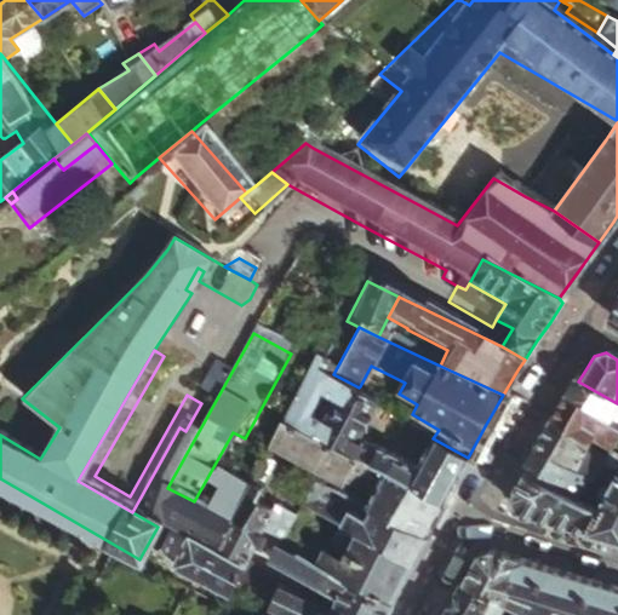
[(457,478),(468,458),(433,438),(417,430),(410,444),(425,453),(417,469),(355,441),(373,407),(372,407),(319,379),(324,369),(314,363),(287,414),(280,429),(444,503),(457,478)]
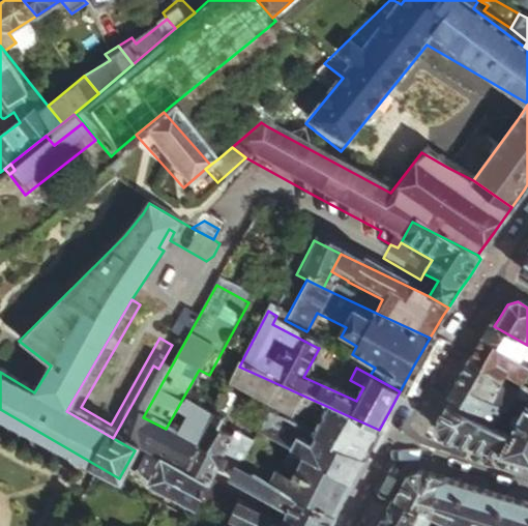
[(527,345),(494,326),(489,323),(487,327),(480,338),(527,366),(527,345)]
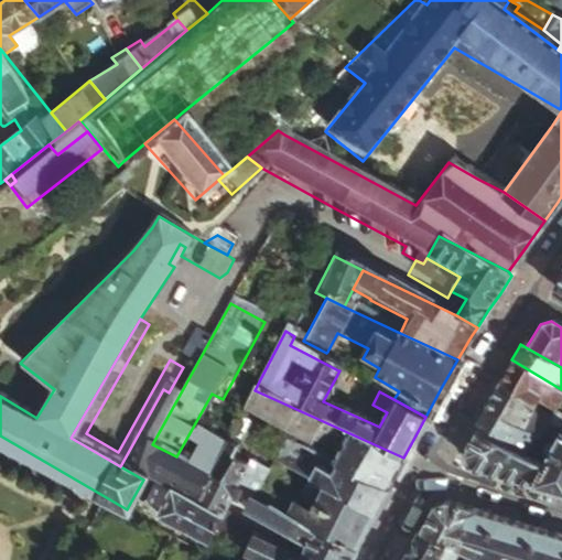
[(561,397),(561,389),(511,359),(507,367),(497,384),(535,402),(537,399),(553,412),(561,397)]
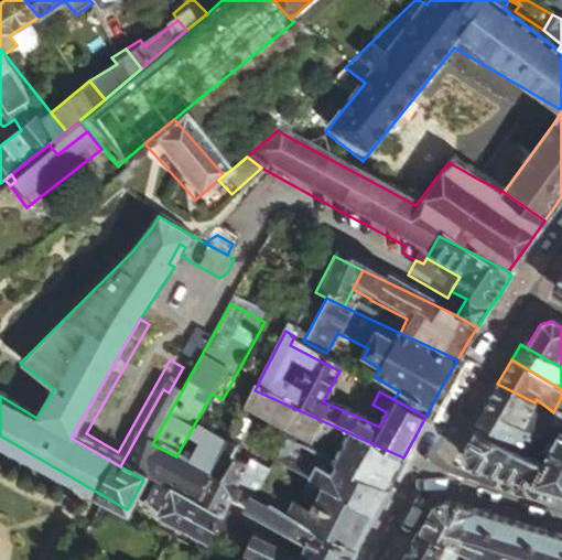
[(182,460),(176,456),(152,444),(192,373),(183,367),(169,392),(163,389),(120,466),(143,480),(144,476),(152,480),(169,488),(195,502),(209,474),(182,460)]
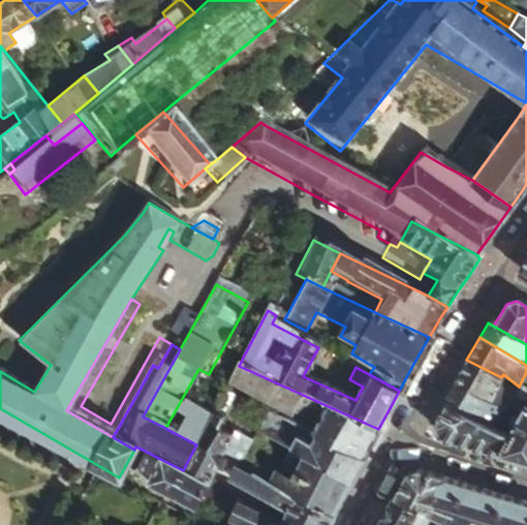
[(228,360),(239,366),(245,353),(235,347),(228,360)]
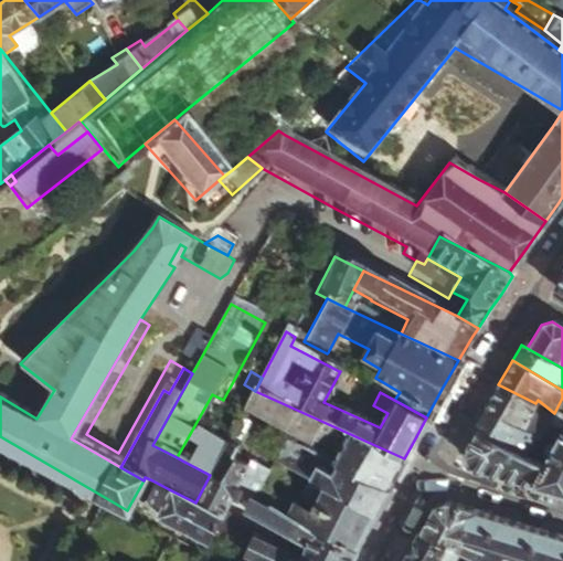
[(496,389),(533,408),(535,403),(498,384),(496,389)]
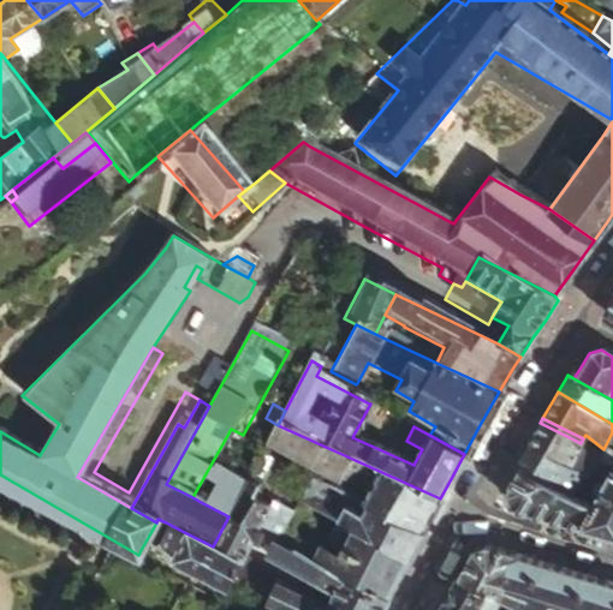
[(579,447),(581,443),(540,423),(537,428),(528,444),(582,471),(588,474),(590,470),(596,461),(612,468),(612,454),(611,453),(600,455),(579,447)]
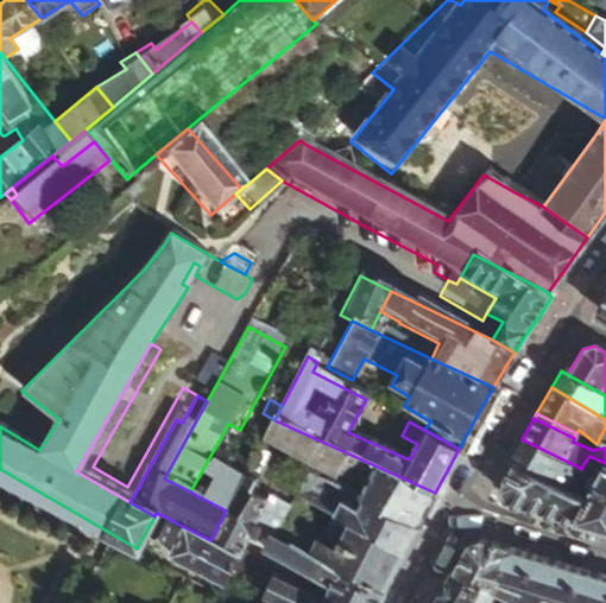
[(425,511),(435,493),(275,420),(262,444),(339,474),(360,488),(357,497),(416,527),(425,511)]
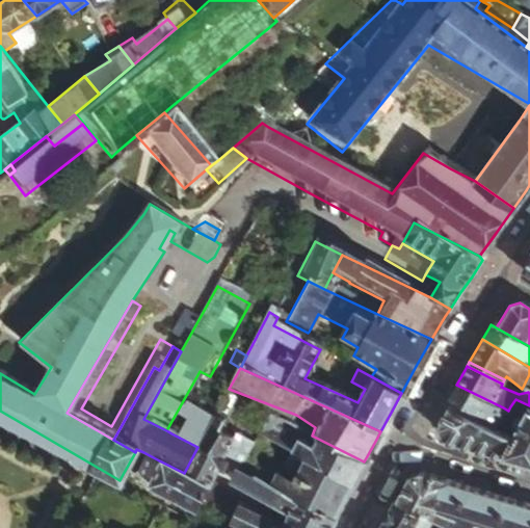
[(503,407),(456,385),(454,390),(447,402),(448,403),(493,426),(500,413),(503,407)]
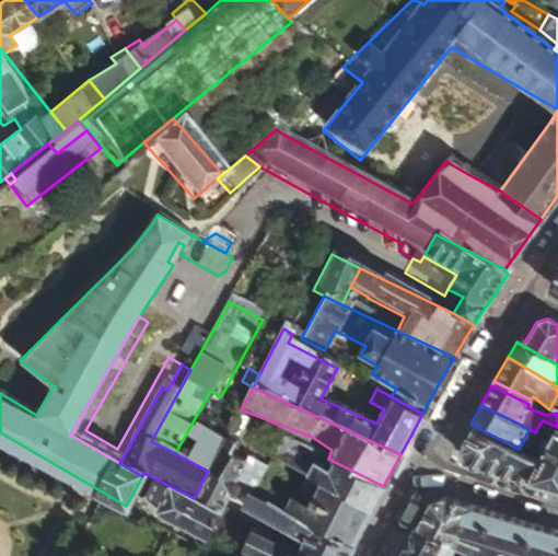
[(557,489),(557,427),(543,420),(537,428),(542,431),(536,439),(538,446),(538,447),(544,449),(538,460),(530,482),(557,489)]
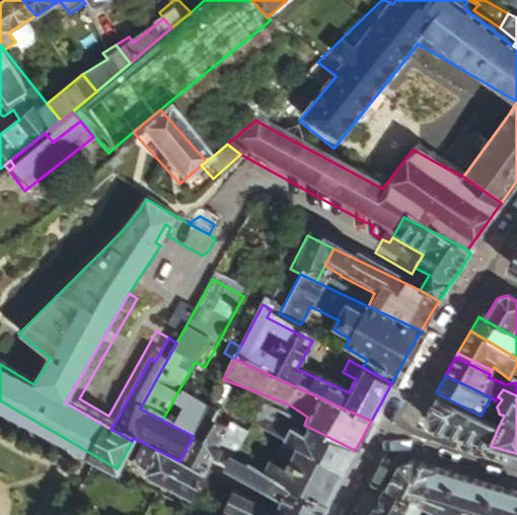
[(481,416),(437,393),(434,399),(427,418),(430,427),(491,446),(499,426),(494,423),(488,420),(481,416)]
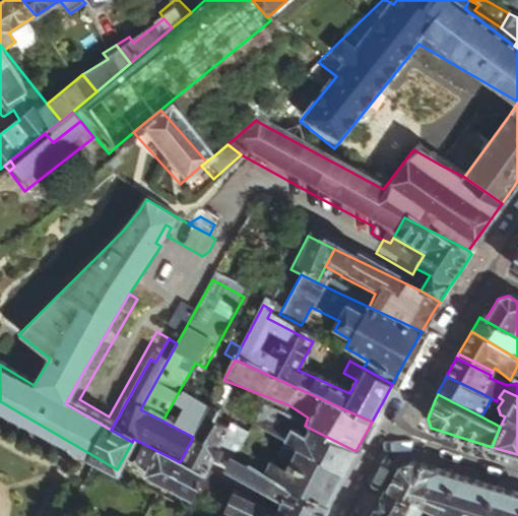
[(183,396),(168,424),(193,437),(206,411),(207,409),(183,396)]
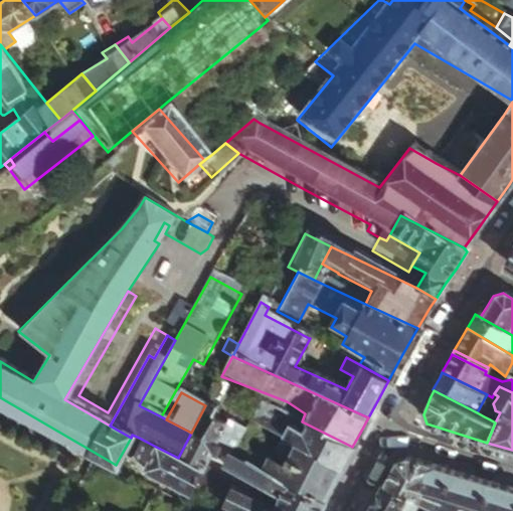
[(498,396),(494,393),(492,397),(487,394),(484,399),(491,404),(492,404),(493,403),(498,396)]
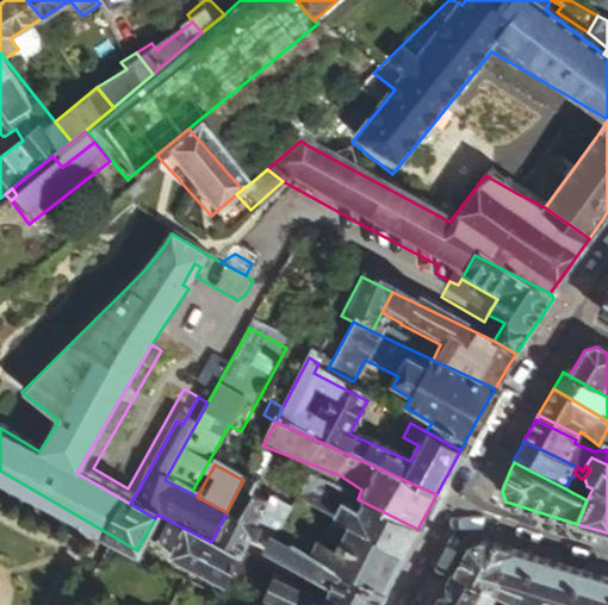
[(417,529),(358,499),(353,509),(339,501),(337,504),(326,497),(332,486),(308,475),(296,496),(333,515),(351,524),(404,554),(411,541),(417,529)]
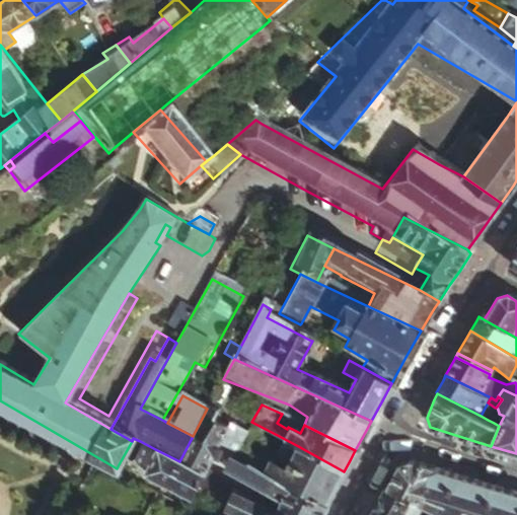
[(499,413),(497,407),(496,408),(495,408),(488,420),(494,423),(499,414),(499,413)]
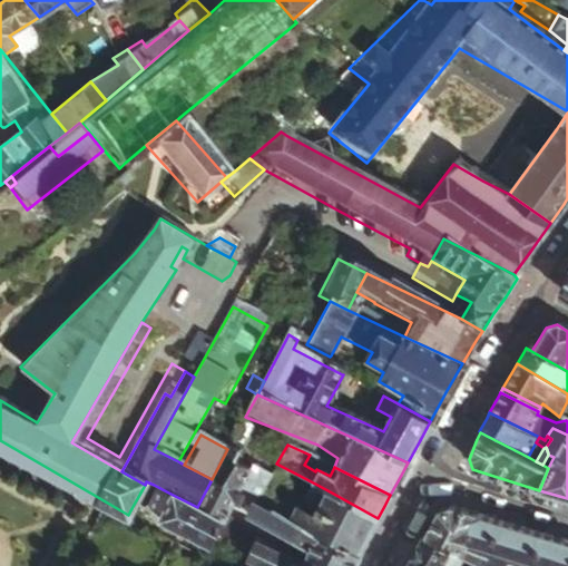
[(226,451),(212,479),(236,493),(246,475),(234,468),(232,461),(236,454),(231,451),(229,454),(226,451)]
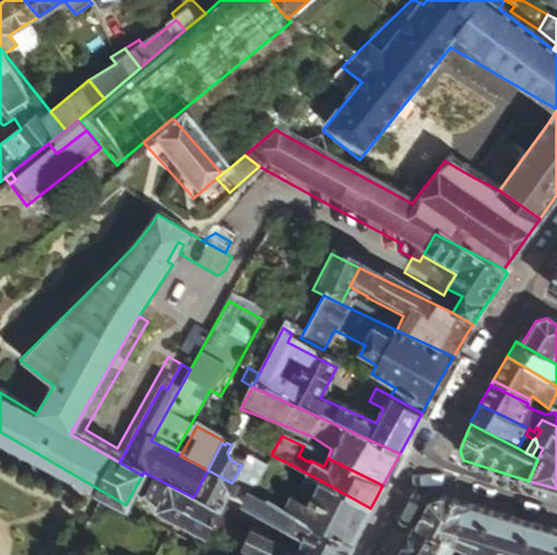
[(323,467),(328,458),(304,446),(298,456),(309,462),(310,460),(323,467)]
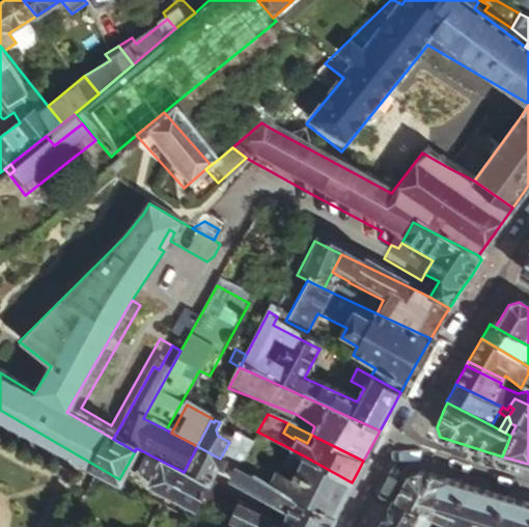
[(250,445),(232,436),(229,442),(246,450),(250,445)]
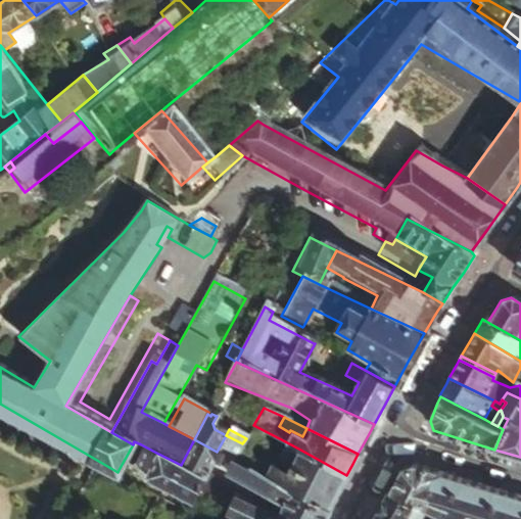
[(234,460),(242,443),(226,435),(217,452),(234,460)]
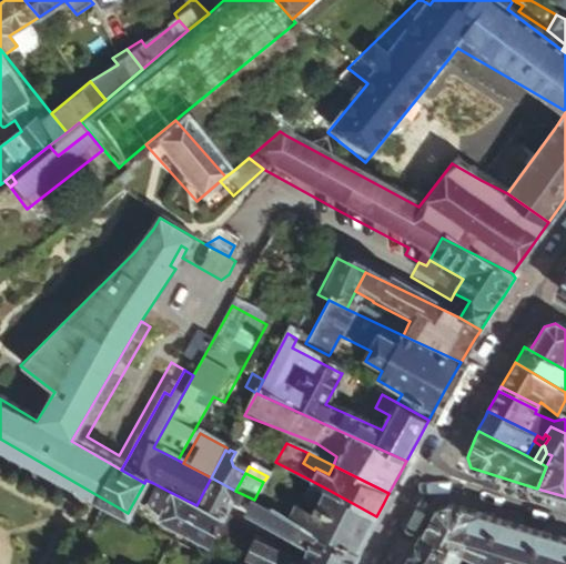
[(235,491),(211,477),(196,505),(222,519),(232,500),(236,502),(239,511),(309,547),(301,562),(303,563),(352,563),(357,553),(289,517),(254,500),(235,491)]
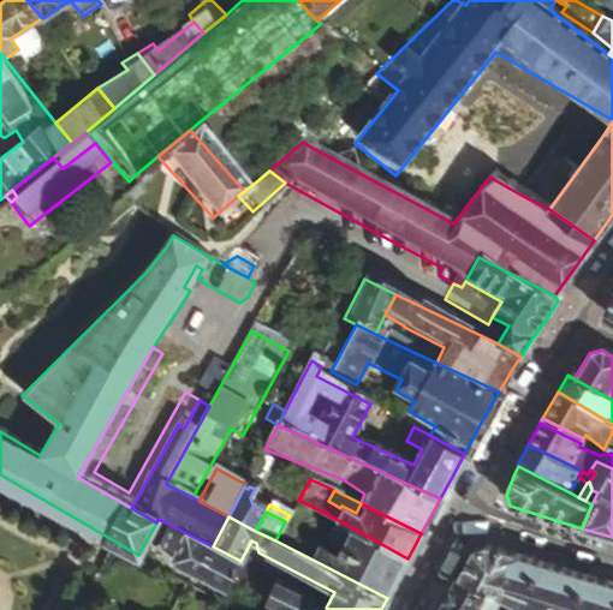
[(398,579),(408,558),(353,528),(338,556),(319,546),(313,560),(387,598),(398,579)]
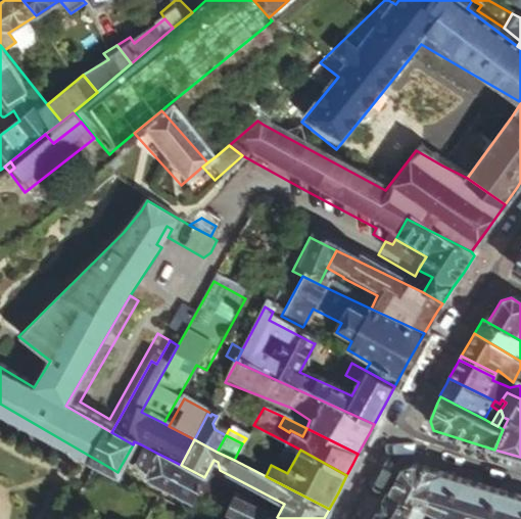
[(204,477),(181,465),(156,453),(147,469),(142,478),(191,501),(194,494),(200,498),(204,488),(200,485),(204,477)]
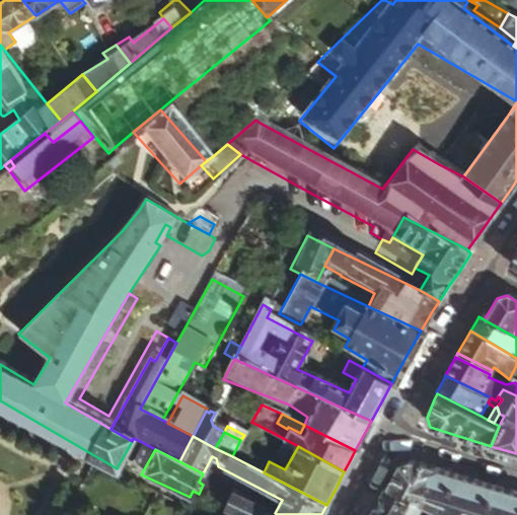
[(137,472),(141,474),(146,465),(142,463),(137,472)]
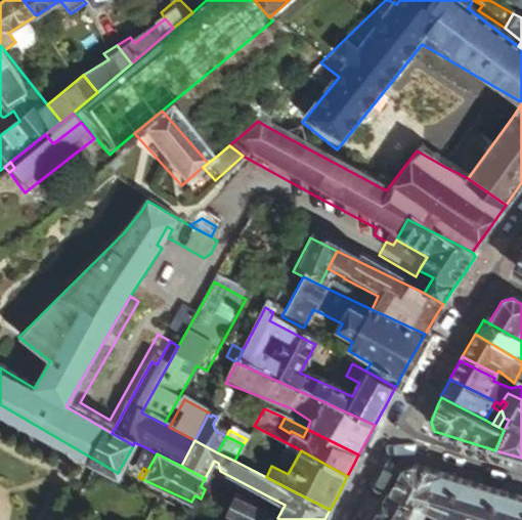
[(403,471),(392,495),(442,519),(521,519),(521,501),(411,469),(403,471)]
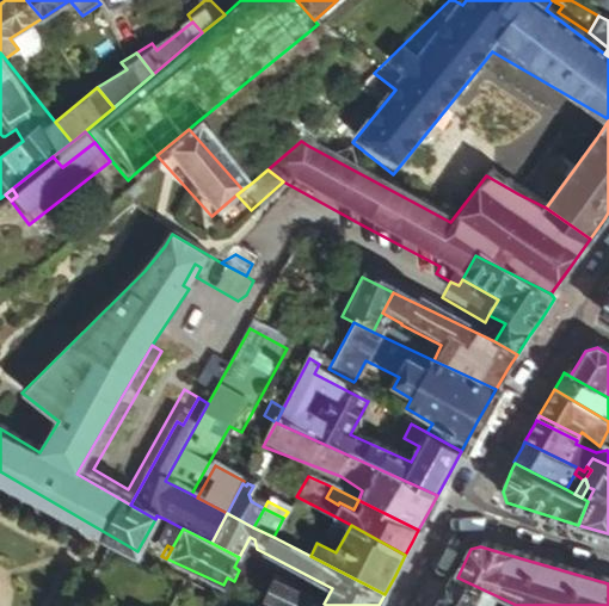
[(118,582),(133,558),(116,550),(100,574),(118,582)]
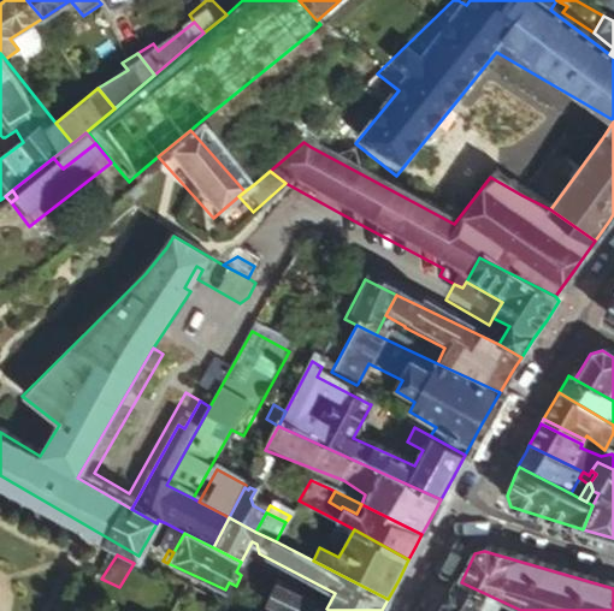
[(254,569),(243,591),(266,603),(277,582),(254,569)]
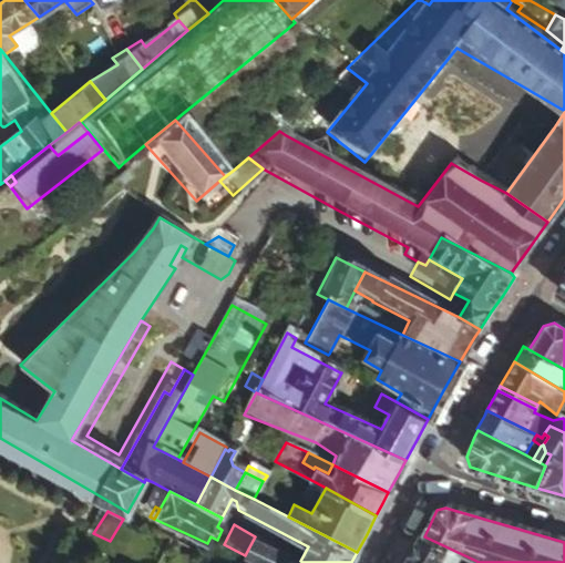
[(479,562),(424,536),(422,534),(417,544),(408,562),(479,562)]
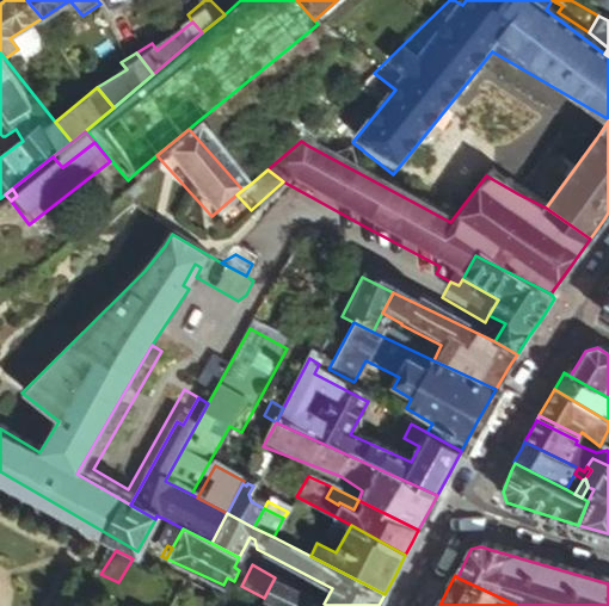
[(326,605),(324,604),(275,577),(264,598),(278,605),(326,605)]
